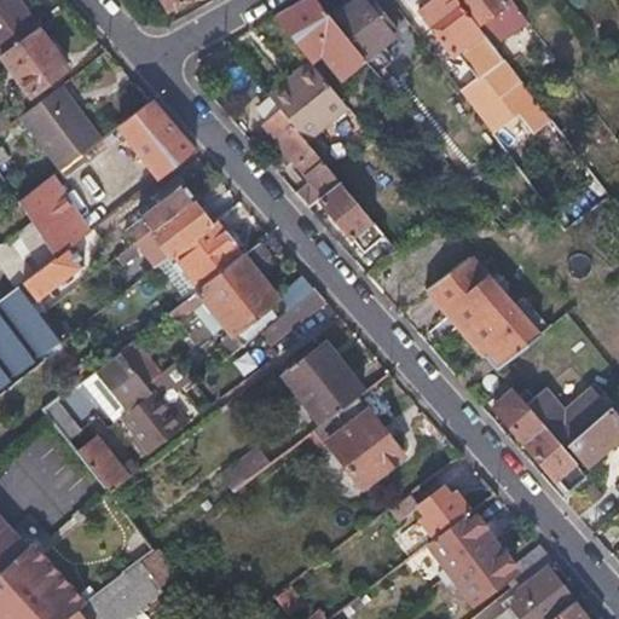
[(0,0),(0,52),(38,25),(18,0),(0,0)]
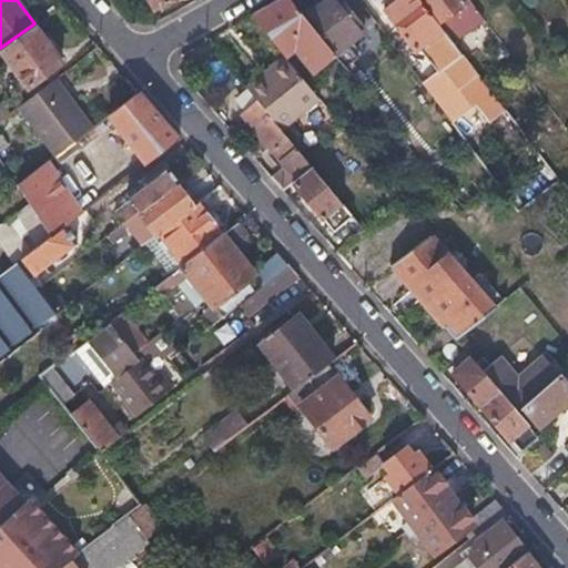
[(338,54),(337,53),(306,17),(303,12),(292,0),(277,0),(251,16),(284,56),(285,56),(297,47),(317,71),(338,54)]
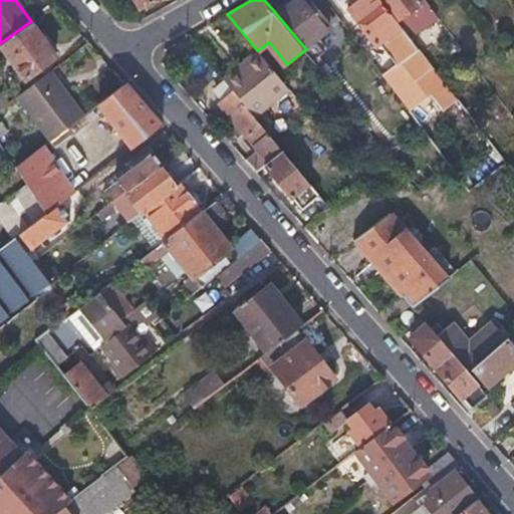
[(286,0),(274,11),(277,15),(296,0),(286,0)]
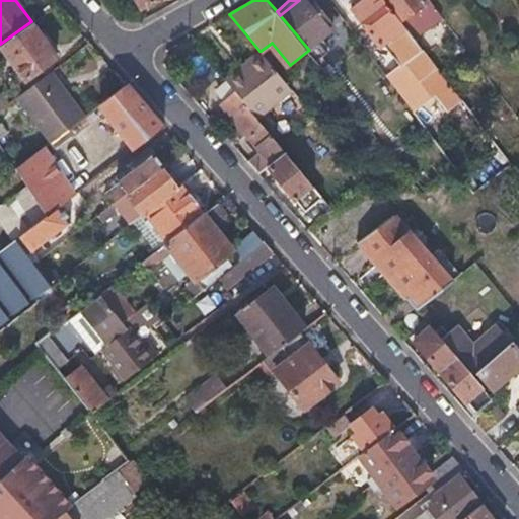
[(299,0),(280,15),(308,49),(320,39),(330,51),(335,48),(324,35),(337,25),(315,0),(299,0)]
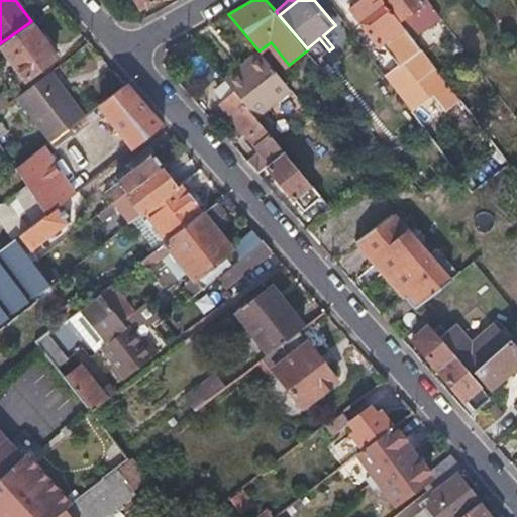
[(383,43),(404,27),(383,0),(360,0),(349,9),(383,50),(387,48),(383,43)]
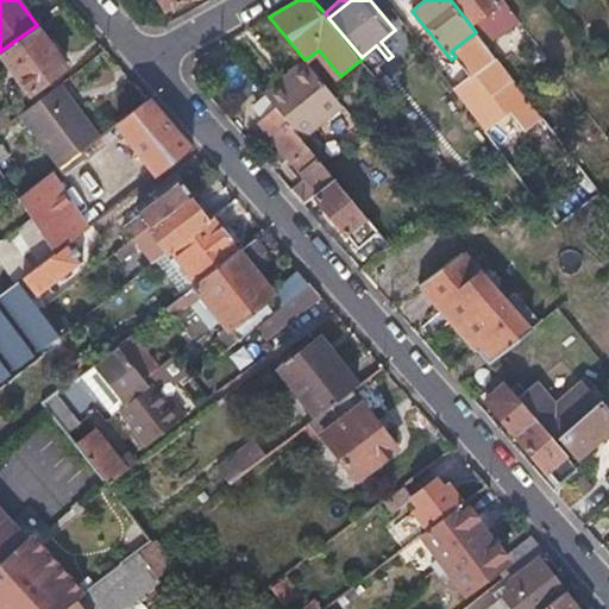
[(451,0),(476,32),(487,46),(520,22),(503,0),(500,2),(497,0),(451,0)]
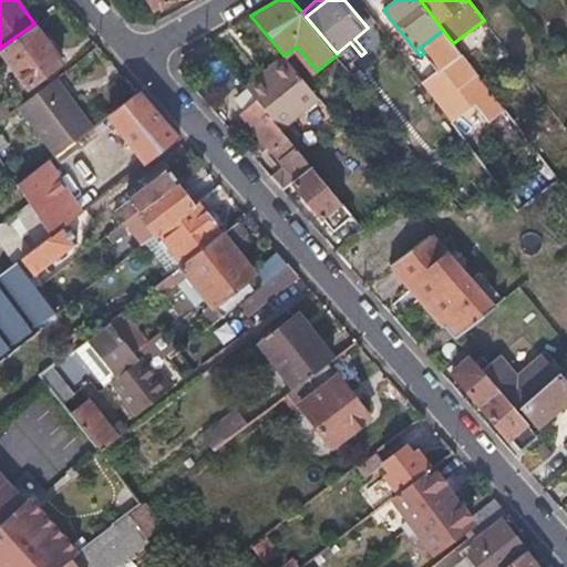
[(62,61),(34,23),(0,48),(4,54),(28,85),(62,61)]
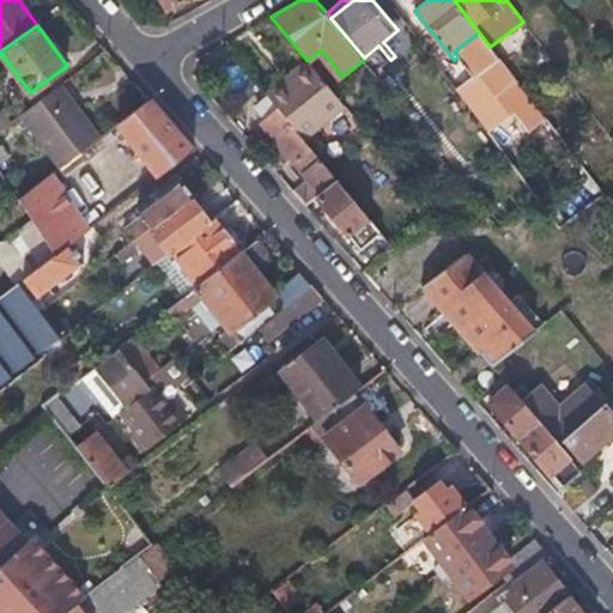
[(376,72),(390,60),(378,46),(364,58),(365,59),(376,72)]
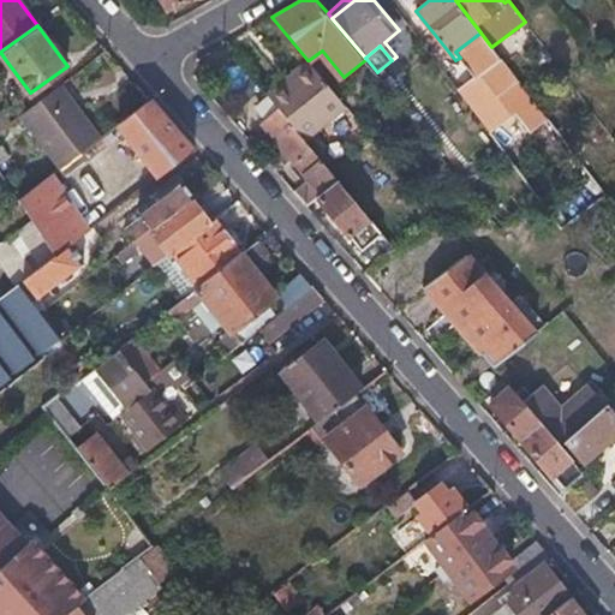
[(506,151),(548,119),(491,47),(478,58),(488,69),(459,90),(506,151)]
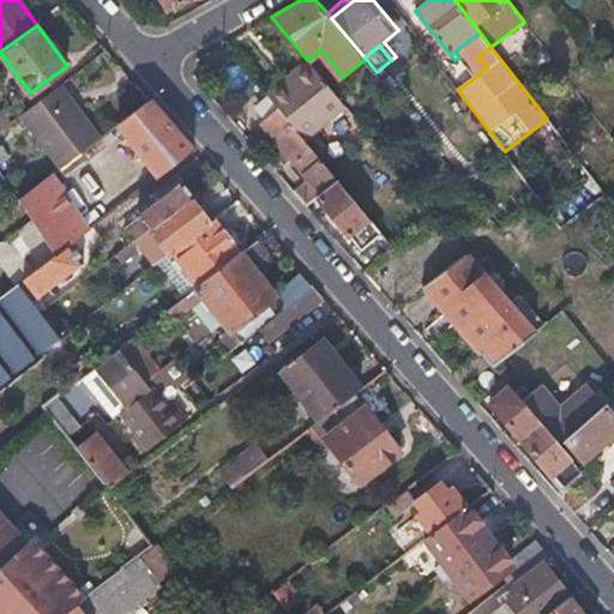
[(345,104),(308,60),(307,60),(265,92),(277,107),(305,140),(345,104)]
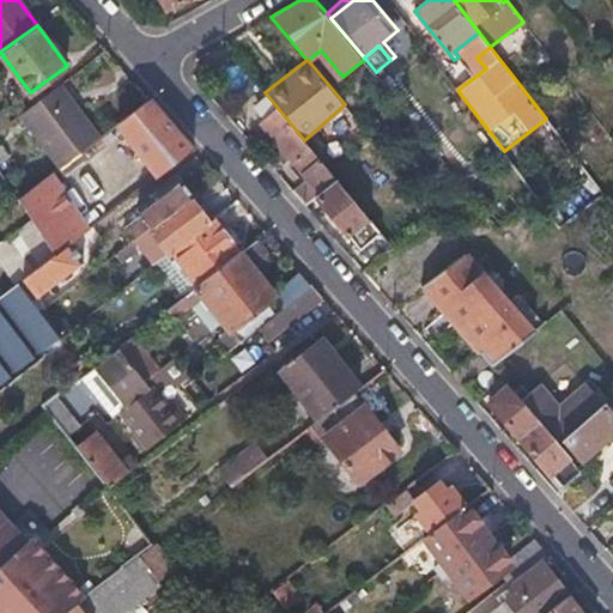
[(55,163),(80,143),(93,133),(56,84),(17,114),(55,163)]
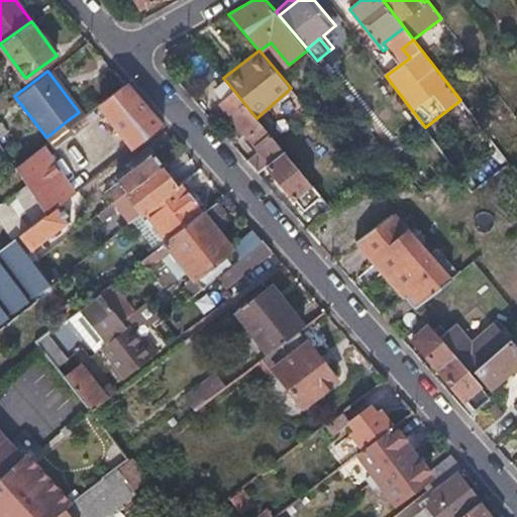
[(121,81),(108,90),(96,100),(131,145),(161,123),(121,81)]
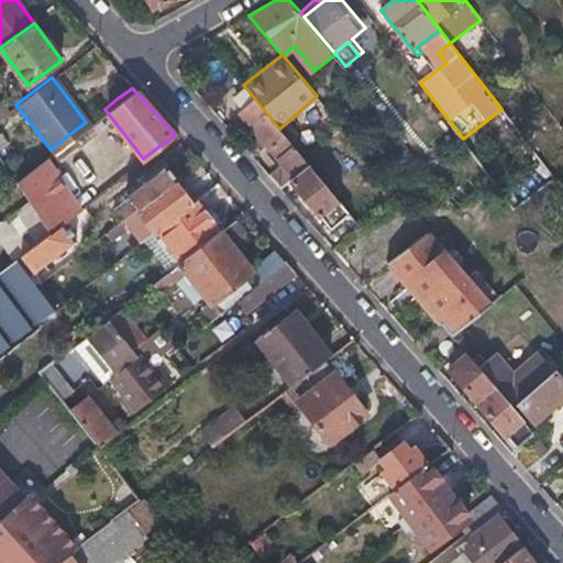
[(299,152),(279,129),(254,98),(238,112),(257,134),(251,140),(257,147),(264,142),(284,164),(299,152)]
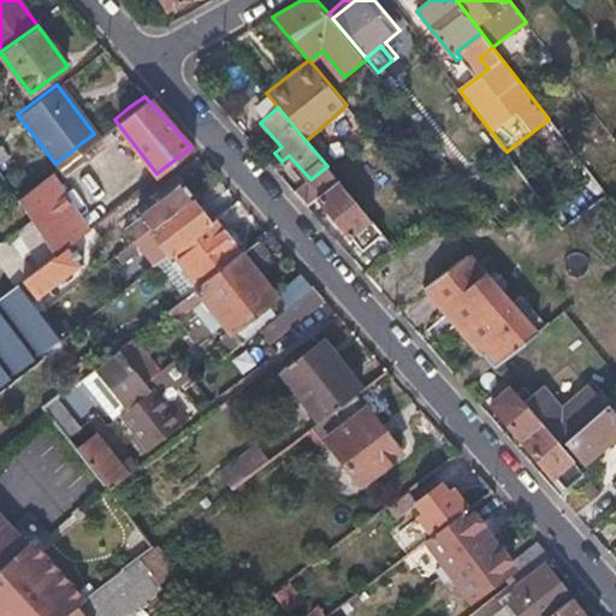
[(95,161),(81,143),(55,164),(53,165),(66,183),(95,161)]
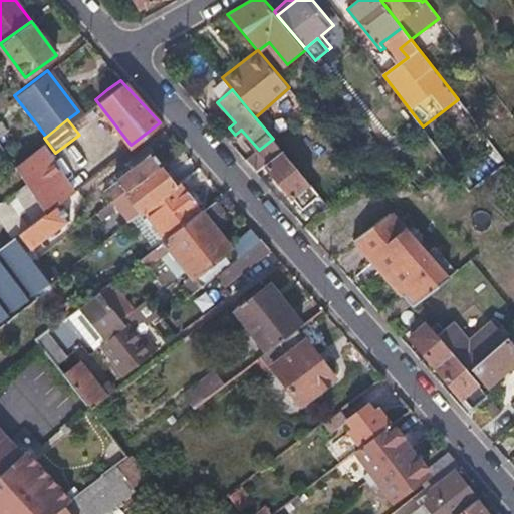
[(329,207),(273,139),(259,150),(246,161),(256,173),(266,165),(293,198),(301,193),(306,199),(319,215),(329,207)]
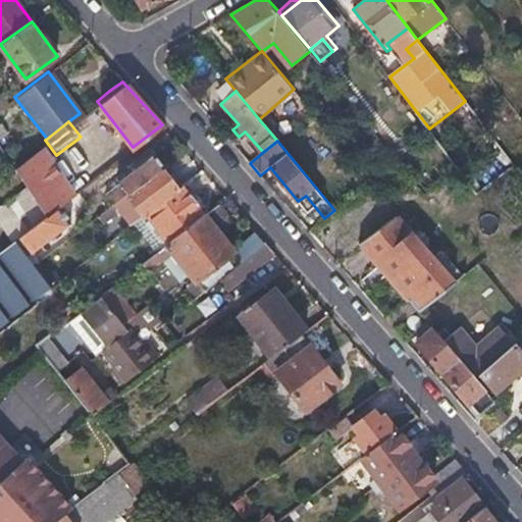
[(24,231),(62,202),(74,193),(38,146),(15,162),(32,184),(0,206),(0,209),(19,235),(24,231)]
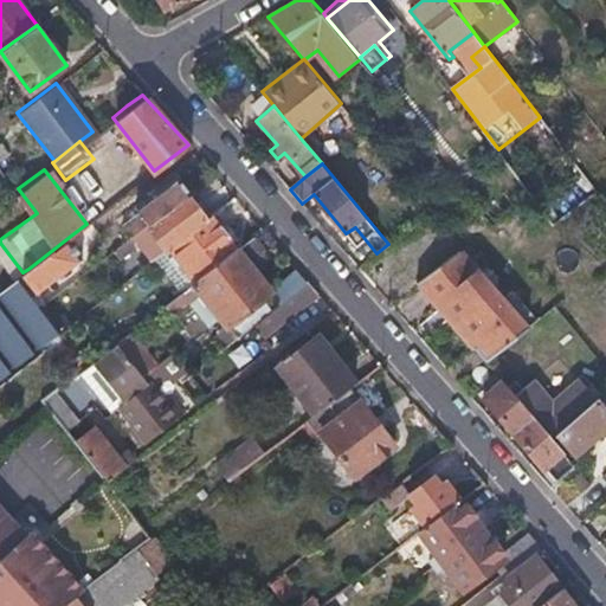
[(126,231),(129,234),(185,192),(186,191),(187,191),(175,174),(136,205),(141,211),(128,221),(131,226),(126,231)]
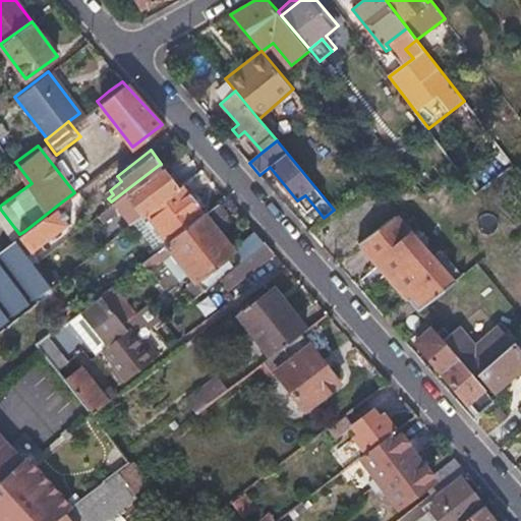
[(138,216),(141,213),(181,182),(175,176),(171,179),(159,165),(111,201),(102,209),(108,217),(127,201),(138,216)]
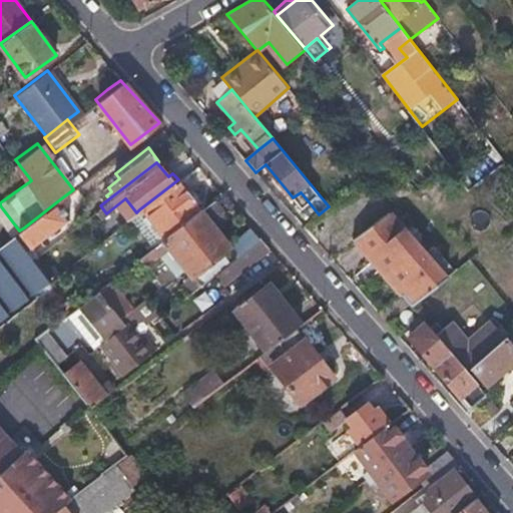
[(139,209),(162,237),(202,207),(188,190),(191,186),(182,175),(178,179),(139,209)]
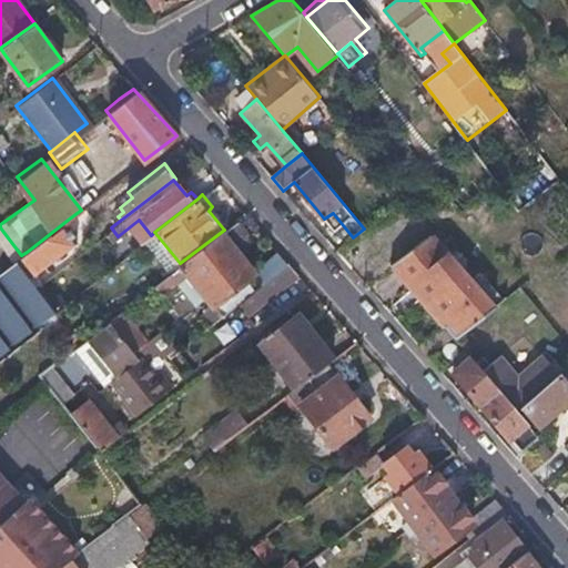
[(331,225),(338,220),(333,213),(324,219),(331,225)]
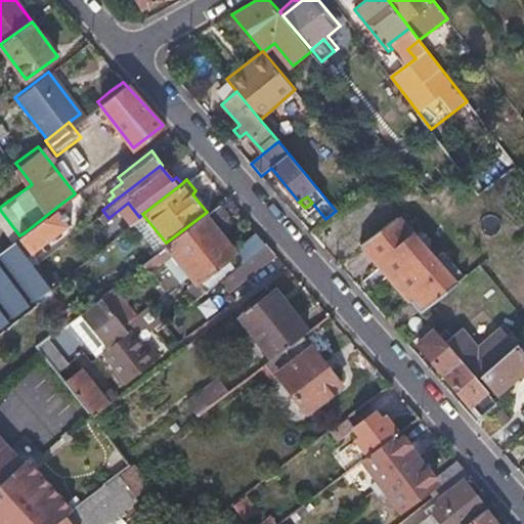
[(207,212),(166,243),(146,258),(154,266),(175,250),(206,289),(216,280),(238,262),(241,261),(243,259),(215,225),(225,217),(223,206),(220,202),(207,212)]
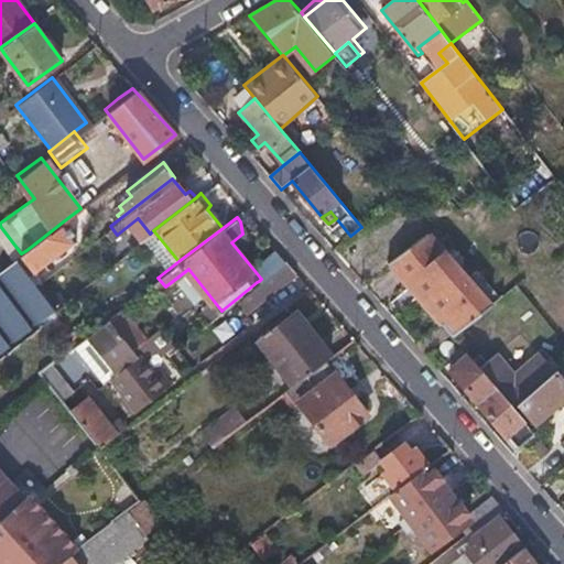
[(79,232),(67,218),(26,250),(38,264),(42,262),(79,232)]
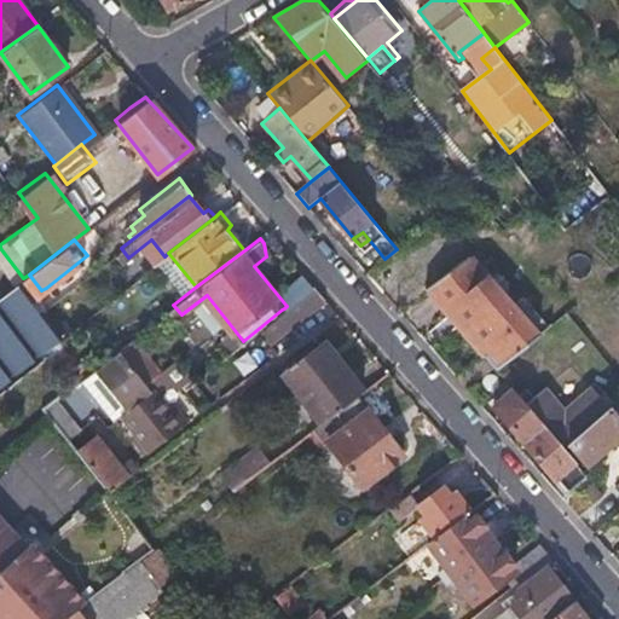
[(485,353),(497,365),(499,369),(542,336),(492,277),(486,270),(473,255),(429,289),(485,353)]
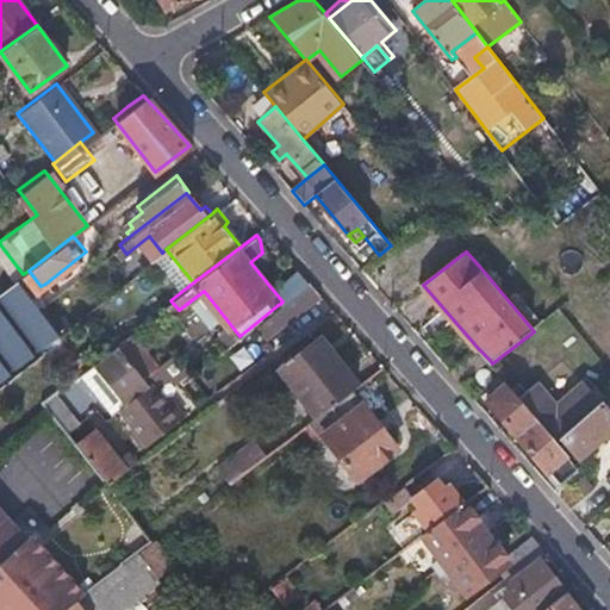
[(486,262),(479,266),(485,273),(491,268),(486,262)]
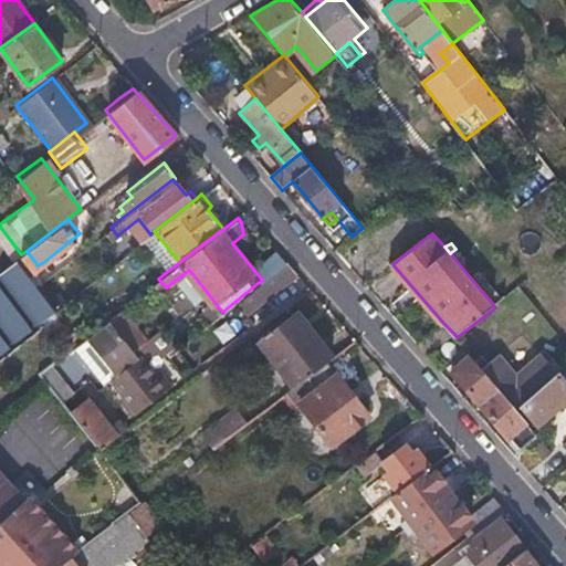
[(50,274),(42,263),(38,265),(27,251),(21,254),(42,281),(50,274)]
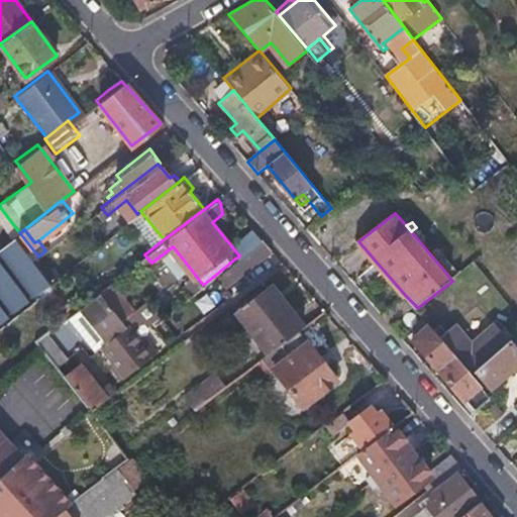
[(262,237),(239,255),(237,257),(246,269),(272,248),(262,237)]
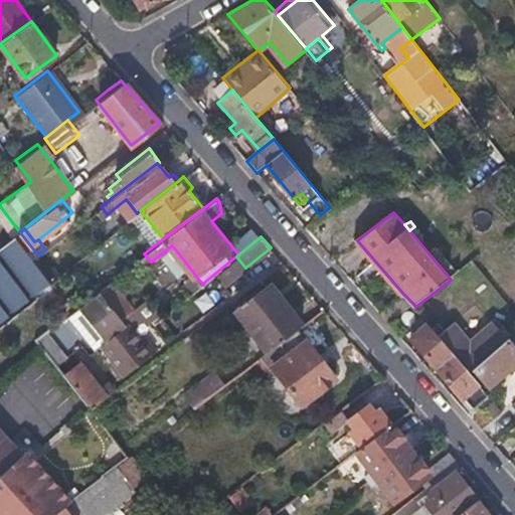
[(10,238),(0,245),(0,319),(46,284),(10,238)]
